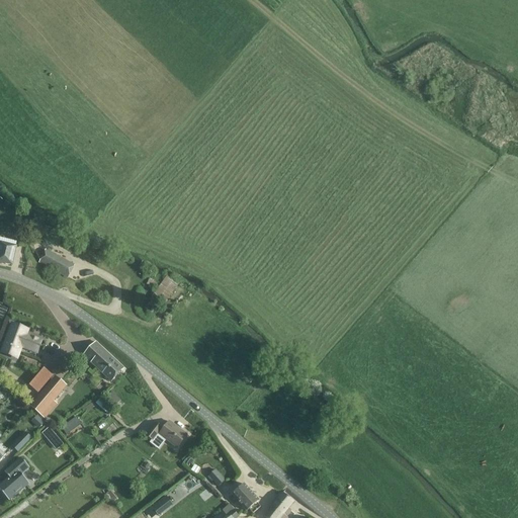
[(0,261),(12,264),(14,255),(15,249),(0,246),(0,247),(0,261)]
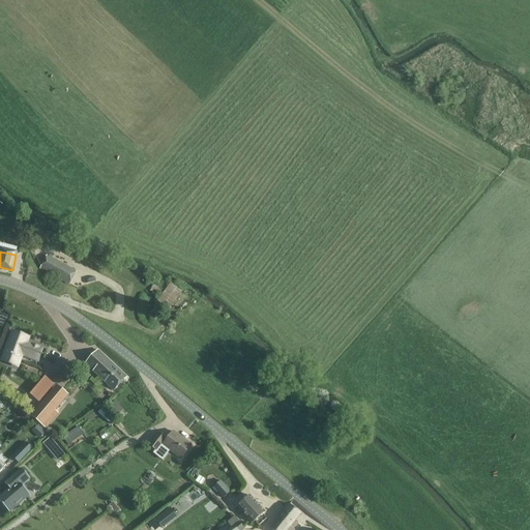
[(39,269),(40,270),(69,286),(77,271),(47,256),(39,269)]
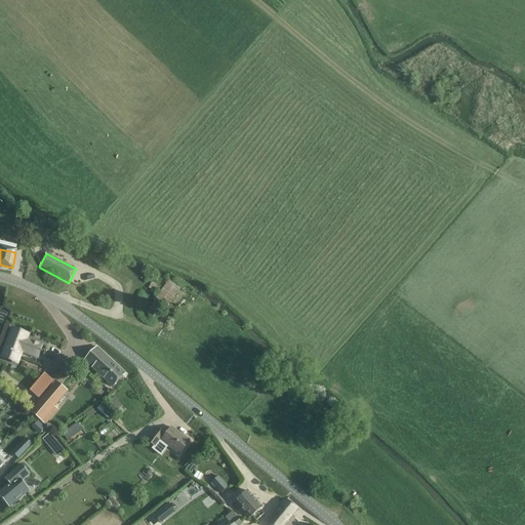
[(151,283),(148,290),(159,294),(153,303),(164,310),(180,289),(168,280),(163,287),(151,283)]
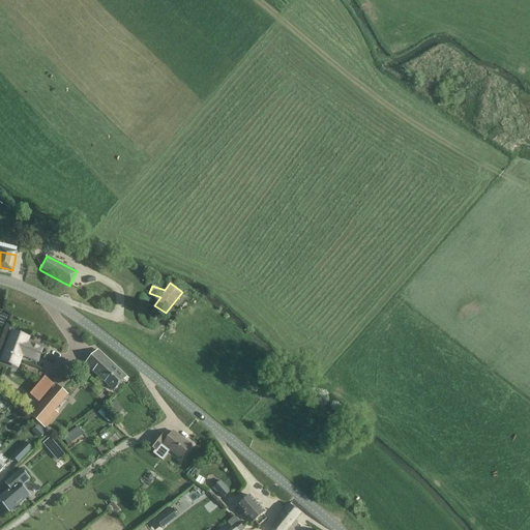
[(12,332),(4,354),(1,360),(18,366),(22,356),(37,361),(42,348),(27,343),(29,339),(12,332)]
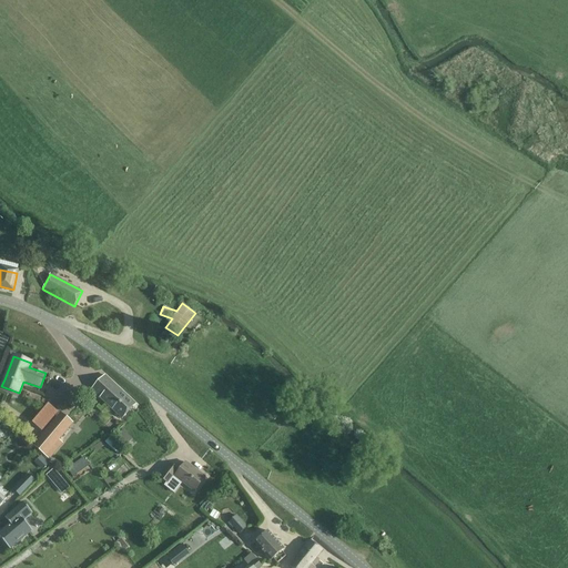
[(105,375),(101,379),(91,391),(99,398),(99,397),(121,418),(135,404),(105,375)]
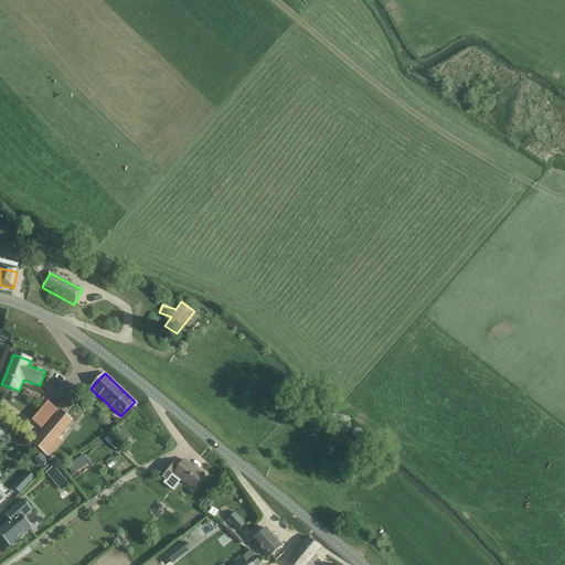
[(49,404),(34,422),(42,428),(42,429),(57,411),(49,403),(48,403),(49,404)]
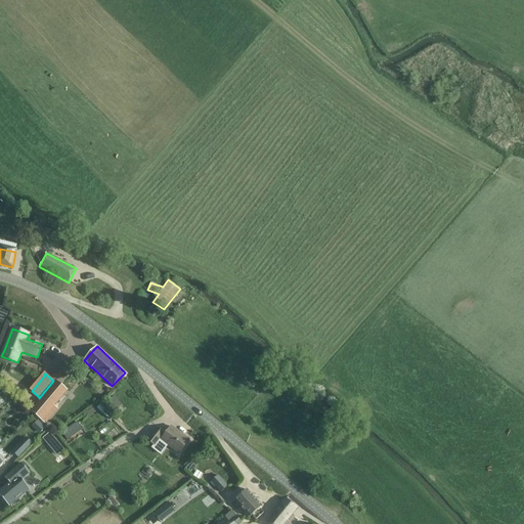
[(52,385),(30,411),(46,425),(58,409),(54,405),(63,395),(52,385)]
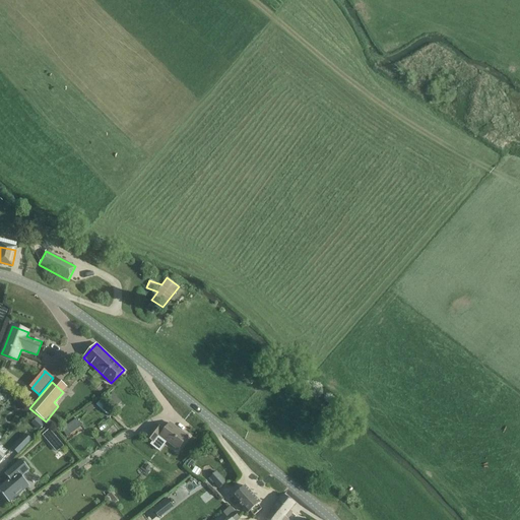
[(107,400),(116,408),(121,401),(112,393),(107,400)]
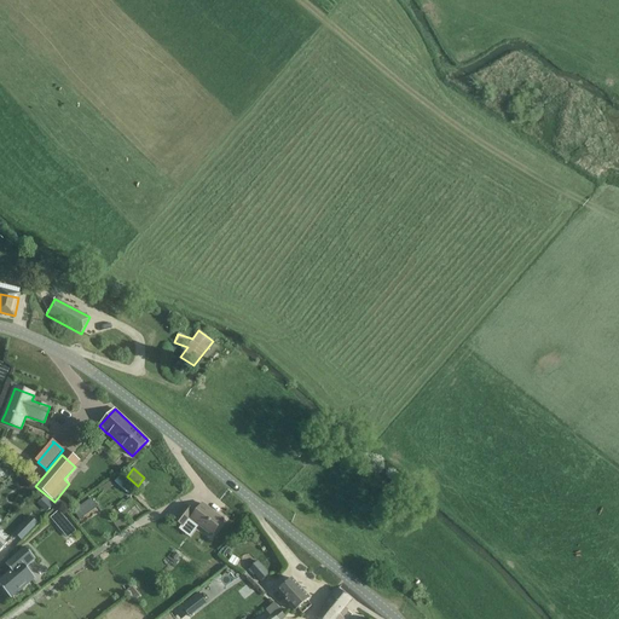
[(114,482),(128,495),(133,489),(119,476),(114,482)]
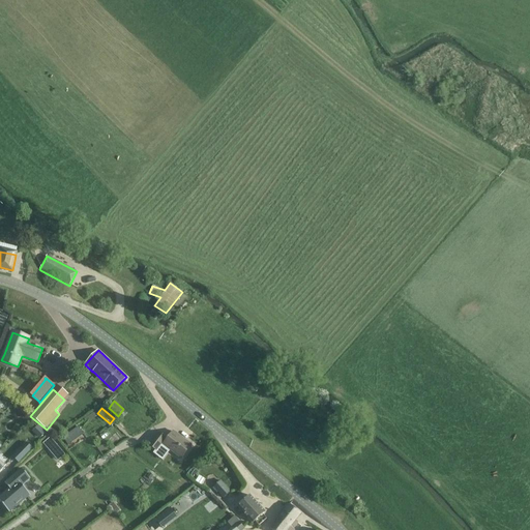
[(78,427),(63,437),(68,445),(83,435),(78,427)]
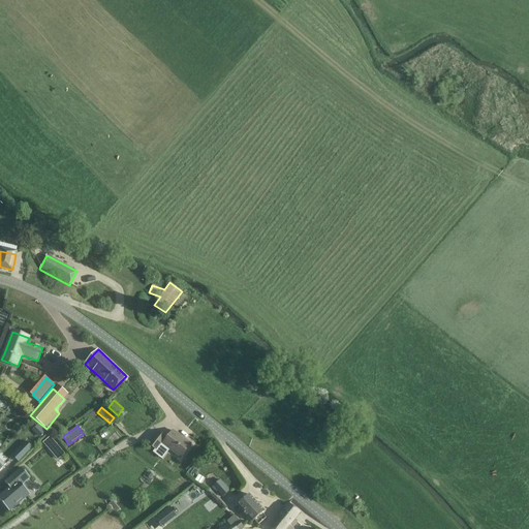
[(159,432),(149,445),(156,449),(161,442),(163,444),(162,444),(181,458),(191,444),(173,431),(166,439),(165,438),(165,437),(159,432)]
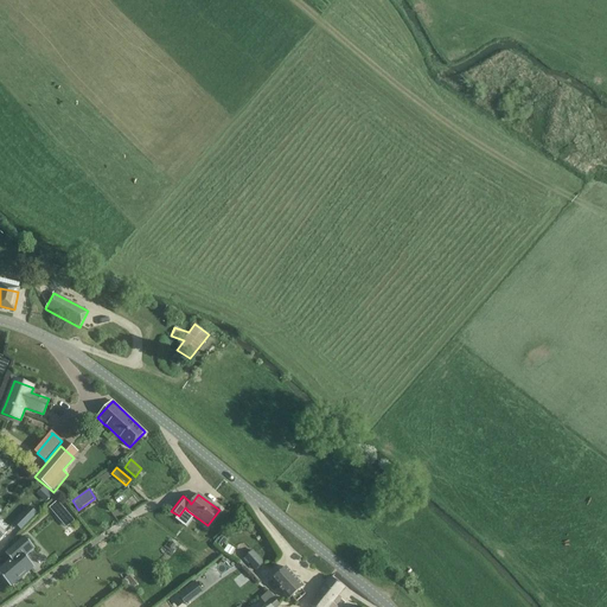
[(65,529),(75,522),(58,499),(49,508),(65,529)]
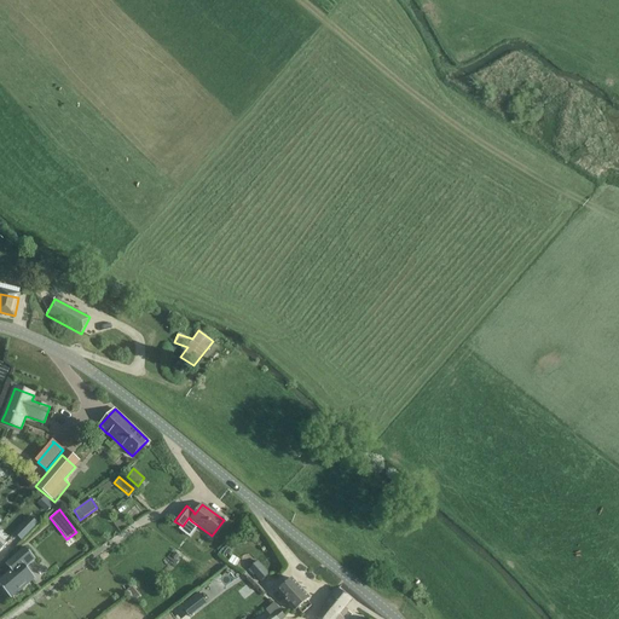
[(32,518),(15,534),(21,541),(38,524),(32,518)]
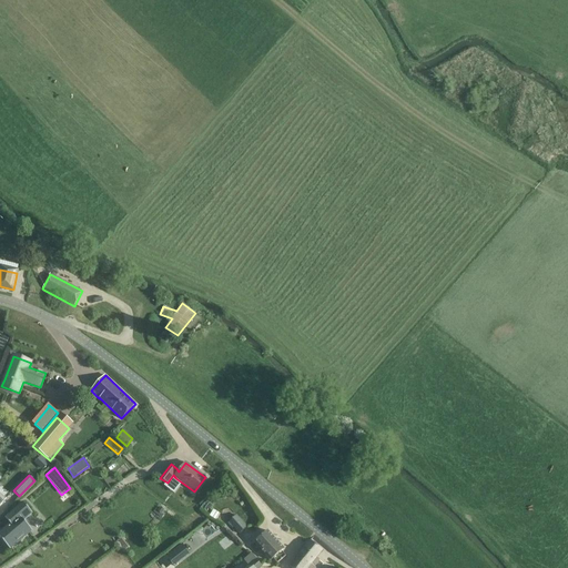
[(9,524),(0,531),(0,537),(11,550),(33,531),(24,521),(33,514),(22,503),(4,518),(9,524)]
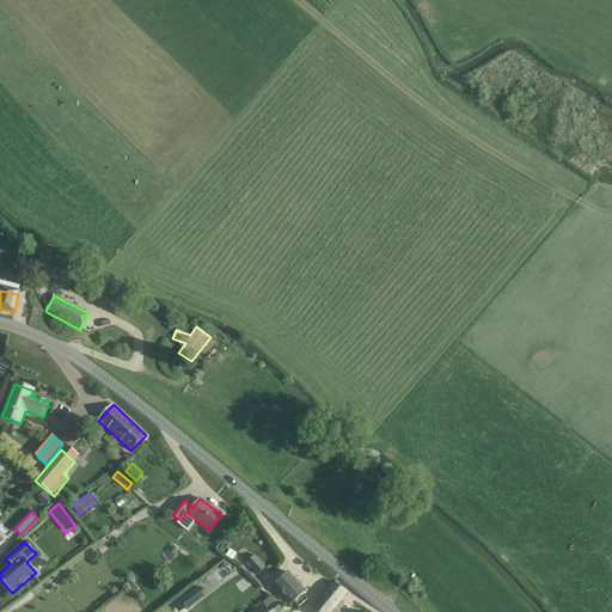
[(255,556),(246,563),(258,575),(267,568),(255,556)]
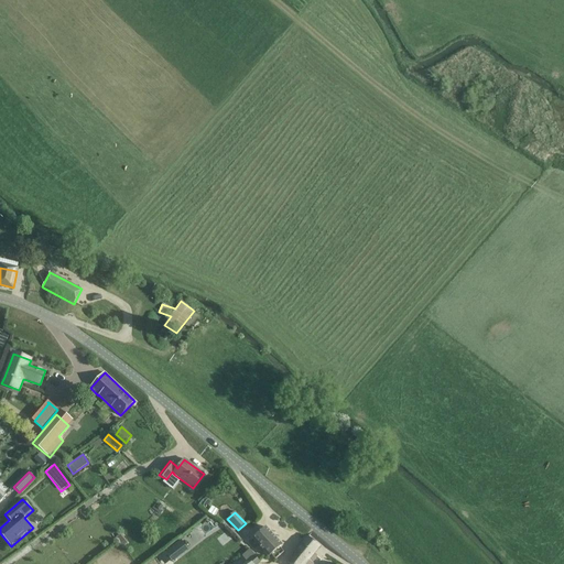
[(252,540),(269,557),(271,555),(275,560),(283,553),(280,548),(282,545),(266,528),(252,540)]
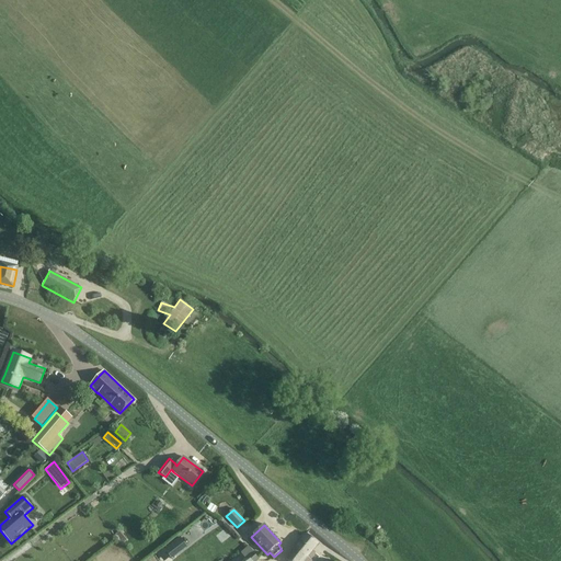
[(286,559),(287,560),(311,560),(310,560),(316,554),(312,551),(318,544),(307,534),(286,559)]
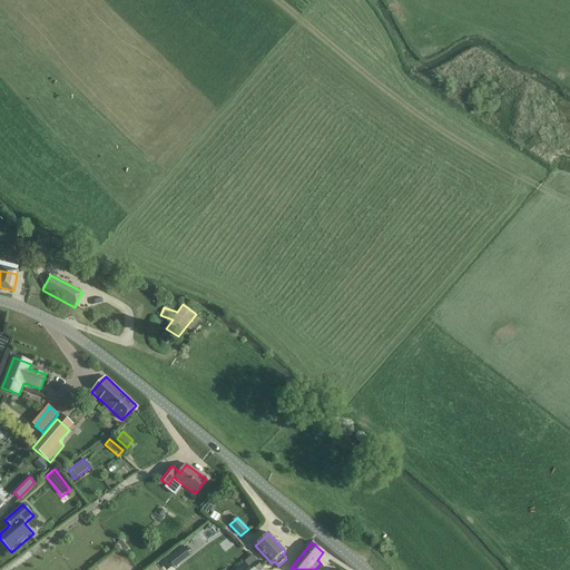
[(179,563),(173,554),(167,559),(174,568),(179,563)]
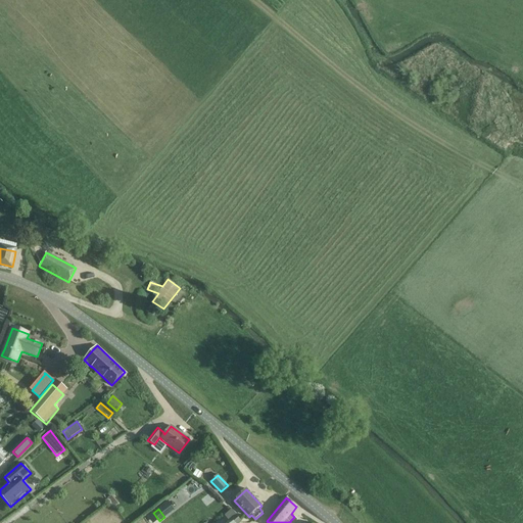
[(232,509),(224,516),(229,521),(236,514),(232,509)]
